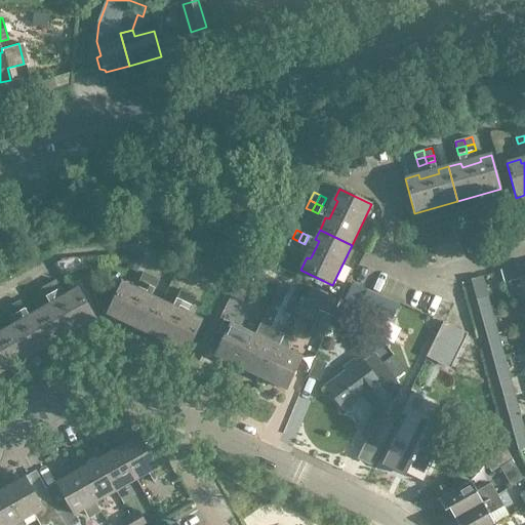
[(288,245),(294,248),(298,241),(292,238),(288,245)]
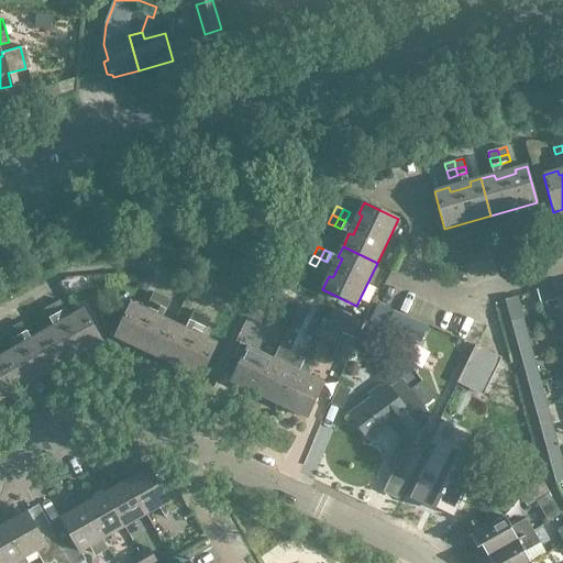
[(327,262),(320,258),(316,266),(322,269),(327,262)]
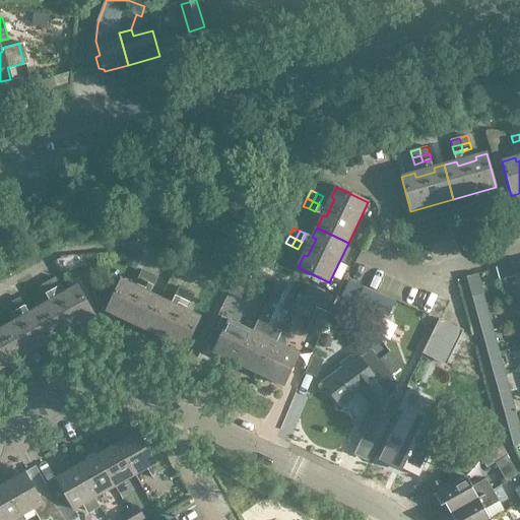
[(135,269),(142,254),(132,250),(125,264),(135,269)]
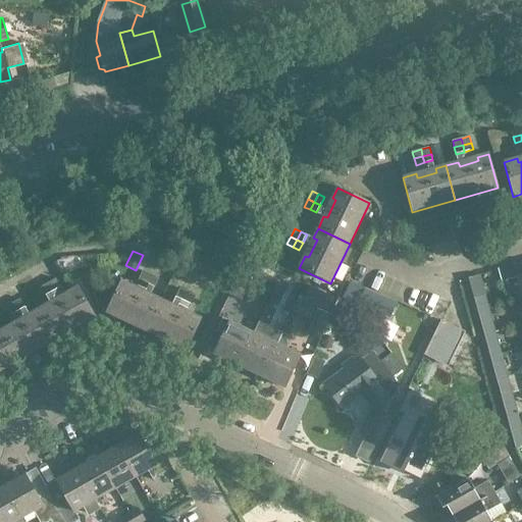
[(521,262),(498,269),(502,282),(517,278),(521,296),(521,262)]
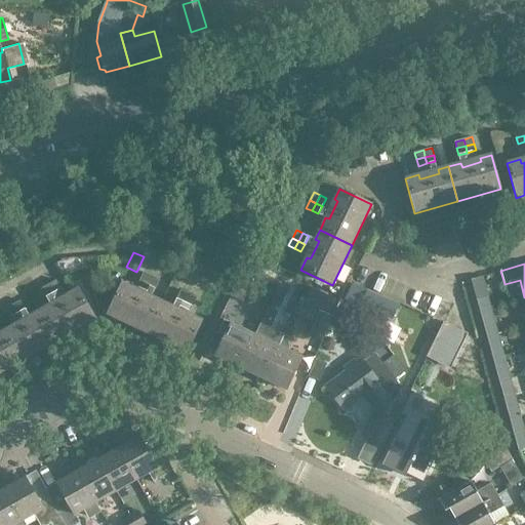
[(253,279),(241,274),(230,296),(242,303),(253,279)]
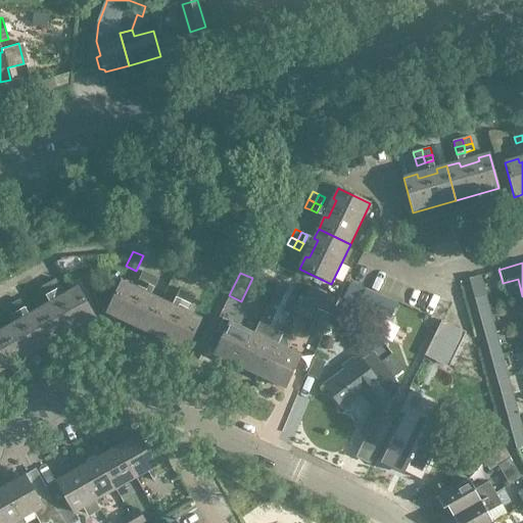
[(57,278),(50,282),(52,286),(59,282),(57,278)]
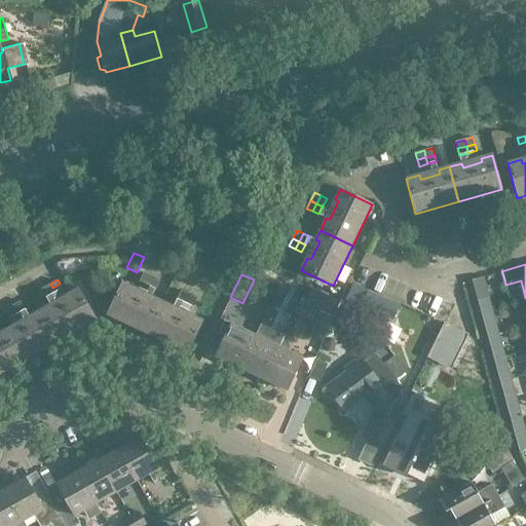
[(282,282),(271,303),(280,308),(288,294),(300,301),(304,293),(282,282)]
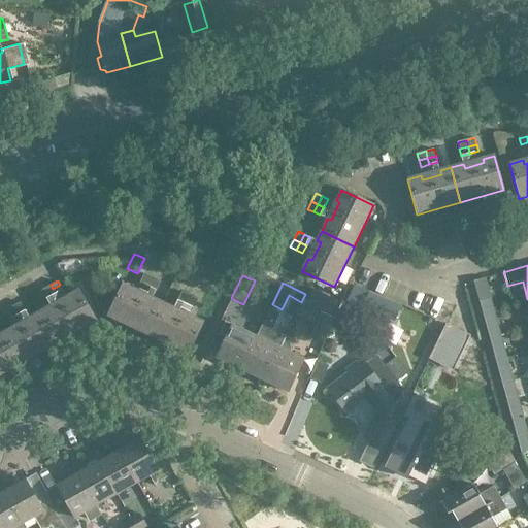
[(107,317),(147,335),(163,303),(153,298),(151,301),(133,293),(134,290),(122,284),(107,317)]
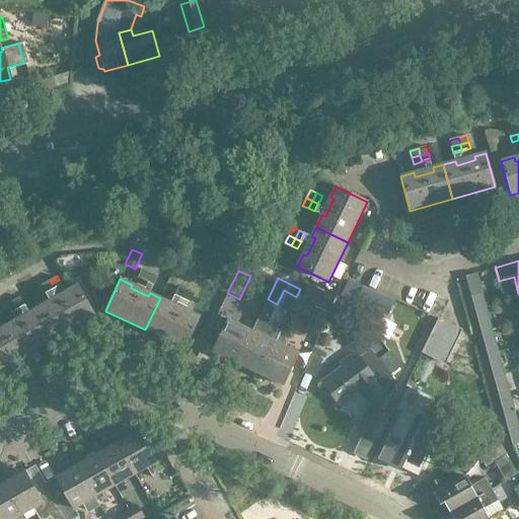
[(45,289),(52,284),(50,280),(43,285),(45,289)]
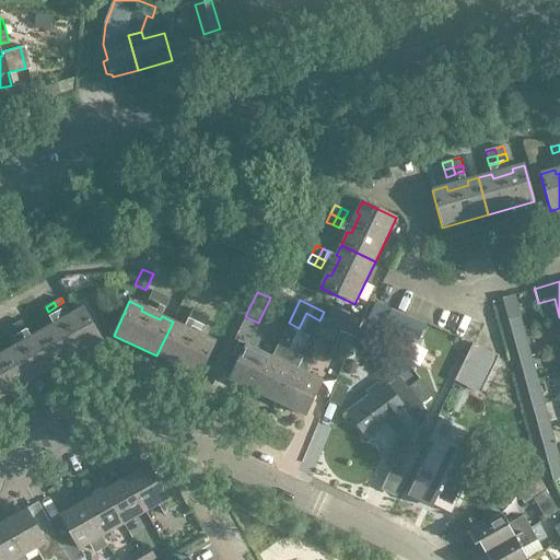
[(56,306),(58,311),(66,306),(63,302),(56,306)]
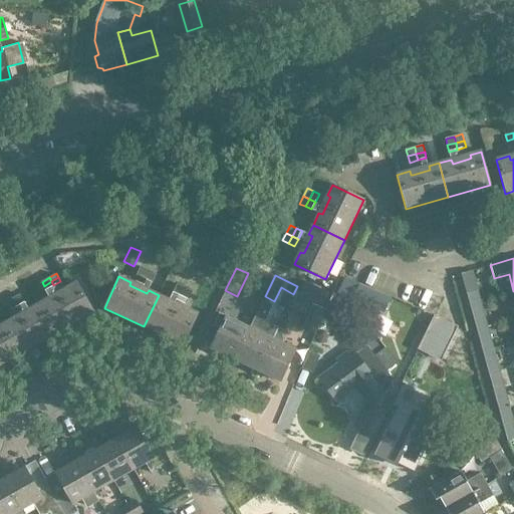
[(348,313),(353,300),(360,285),(348,279),(336,308),(348,313)]
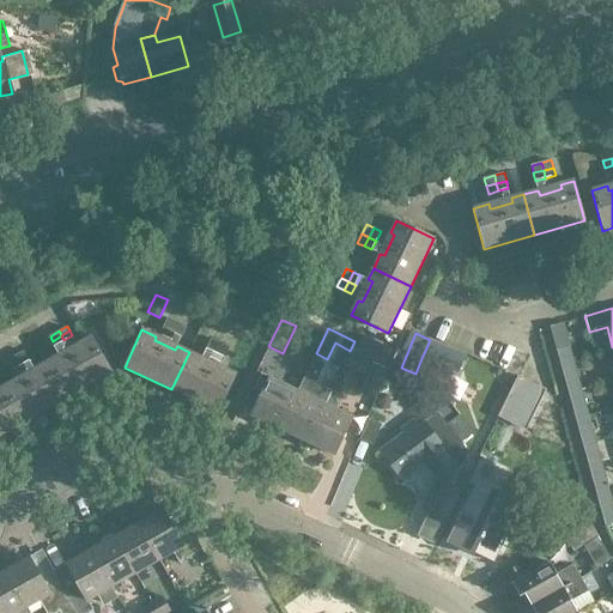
[(64,340),(61,335),(53,341),(55,346),(64,340)]
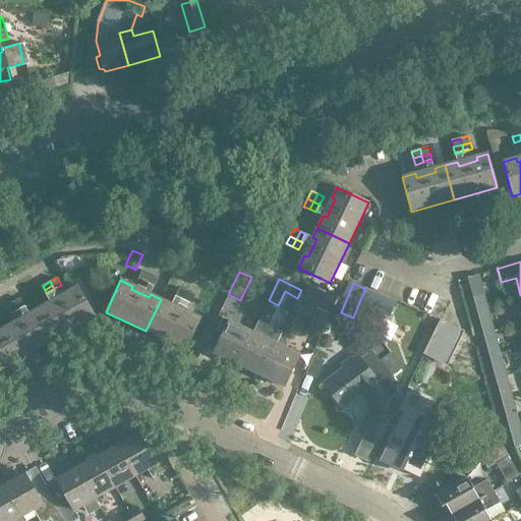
[(50,301),(39,308),(57,339),(96,316),(78,286),(66,292),(68,296),(52,304),(50,301)]
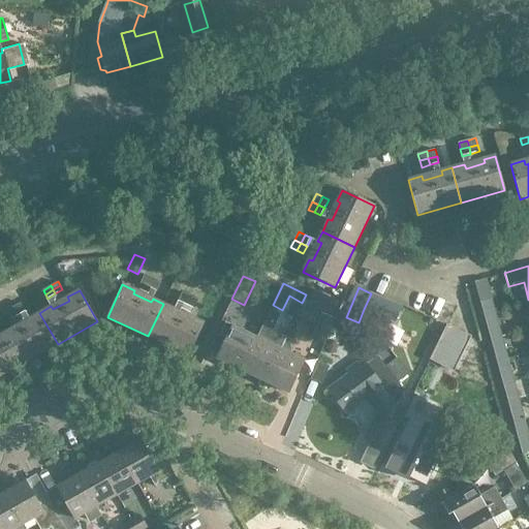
[(307,305),(331,316),(337,303),(314,291),(307,305)]
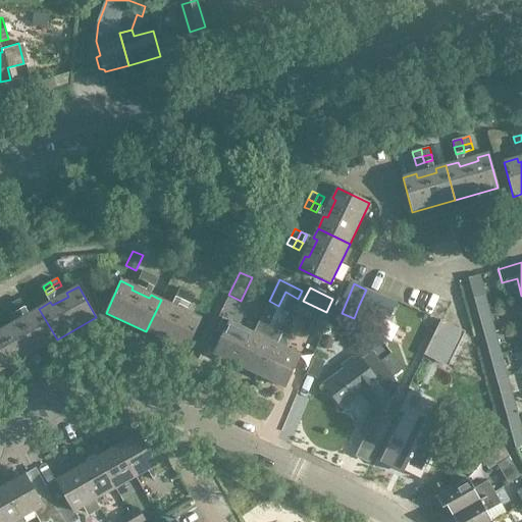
[(397,303),(366,290),(359,305),(389,319),(397,303)]
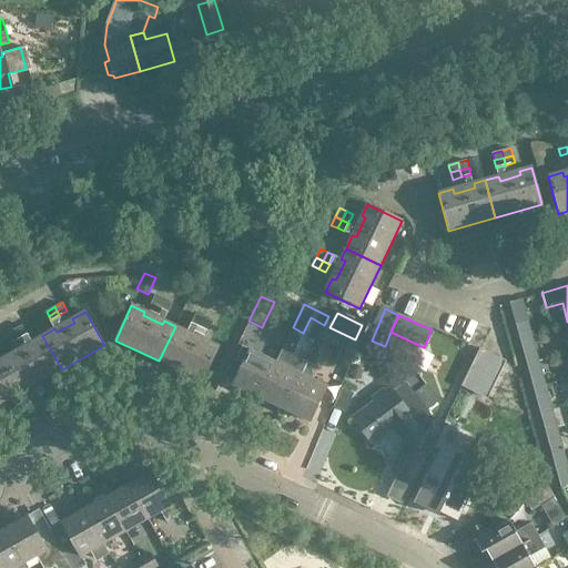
[(531,336),(528,321),(515,324),(519,340),(531,336)]
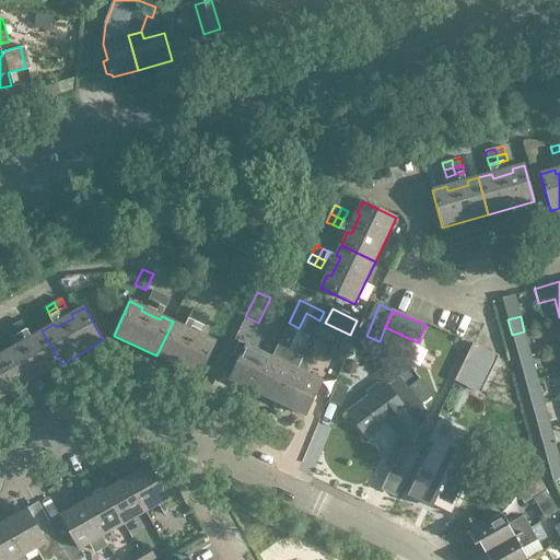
[(24,325),(22,321),(14,325),(16,329),(24,325)]
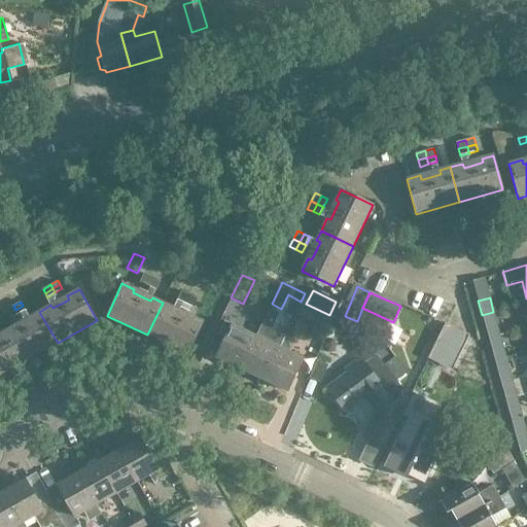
[(174,308),(163,303),(147,335),(188,354),(204,321),(191,316),(189,319),(173,311),(174,308)]
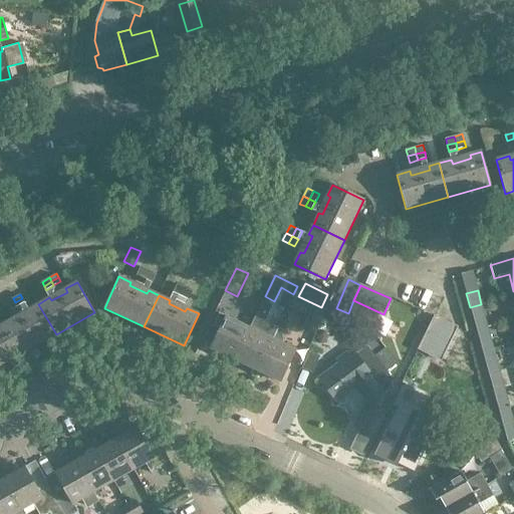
[(15,302),(13,298),(6,302),(8,306),(15,302)]
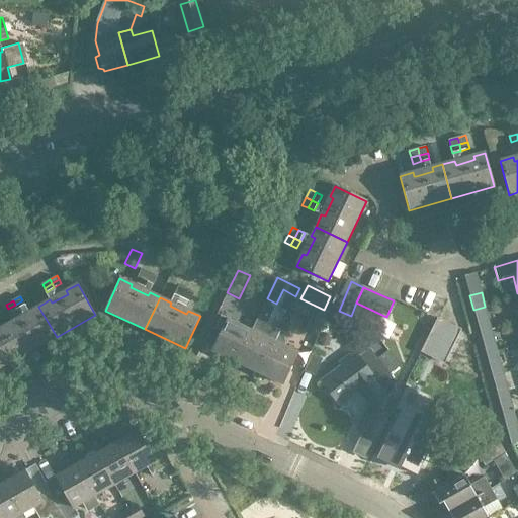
[(17,309),(25,305),(22,300),(15,305),(17,309)]
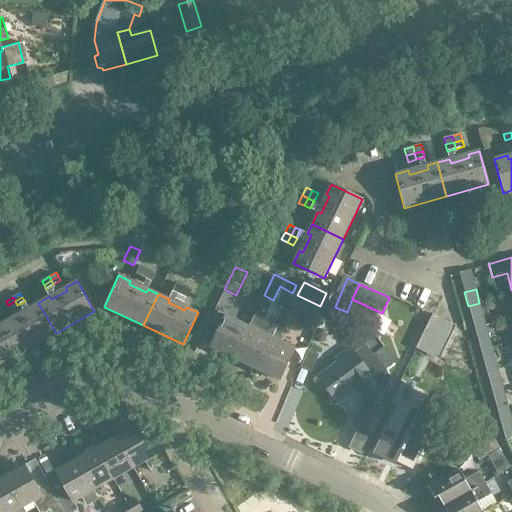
[(10,309),(17,305),(15,301),(8,305),(10,309)]
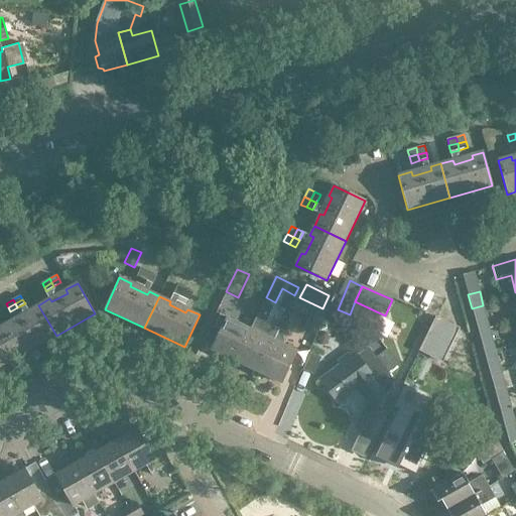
[(12,320),(1,327),(18,357),(56,336),(38,305),(29,310),(30,313),(14,324),(12,320)]
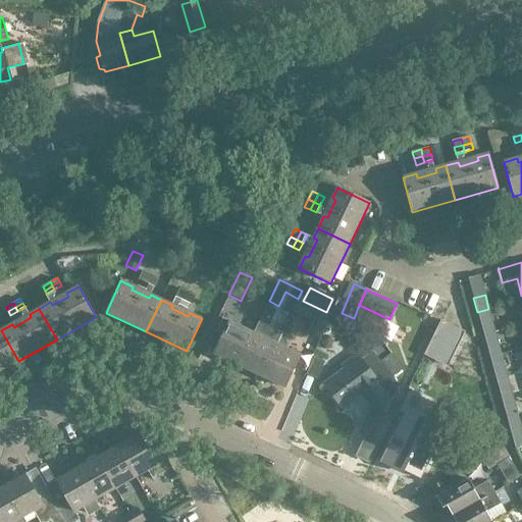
[(492,323),(488,309),(477,312),(481,326),(492,323)]
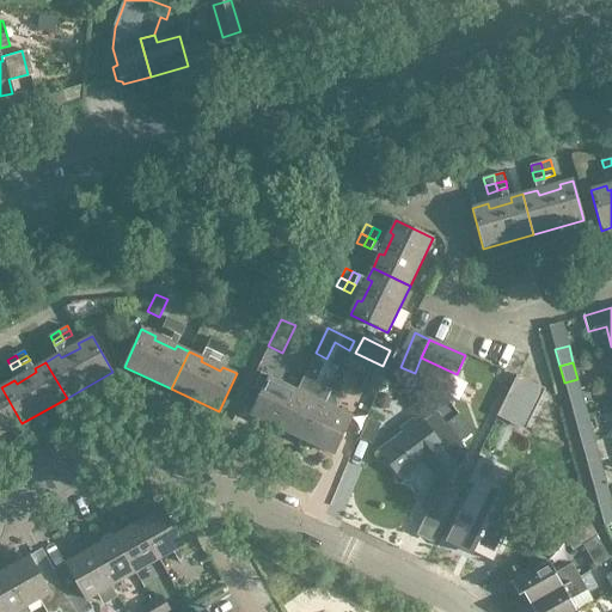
[(360,392),(373,399),(386,372),(372,366),(360,392)]
